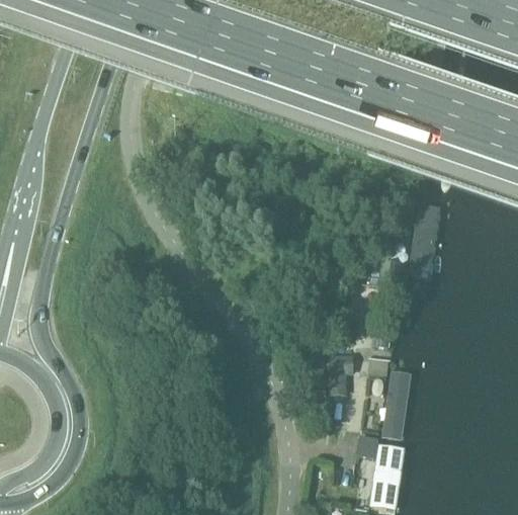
[(418,200),(408,271),(431,275),(441,203),(418,200)]
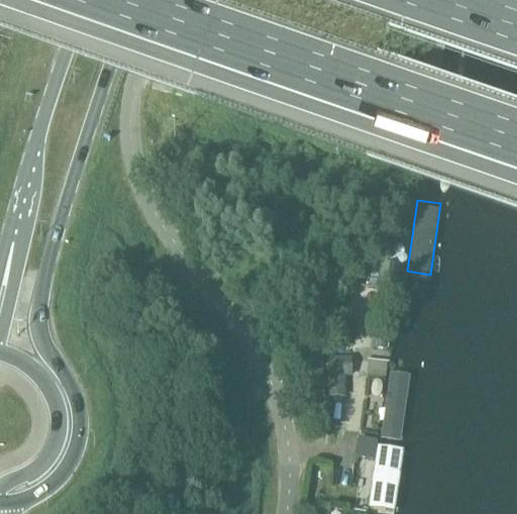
[(381,263),(377,288),(396,290),(399,266),(381,263)]
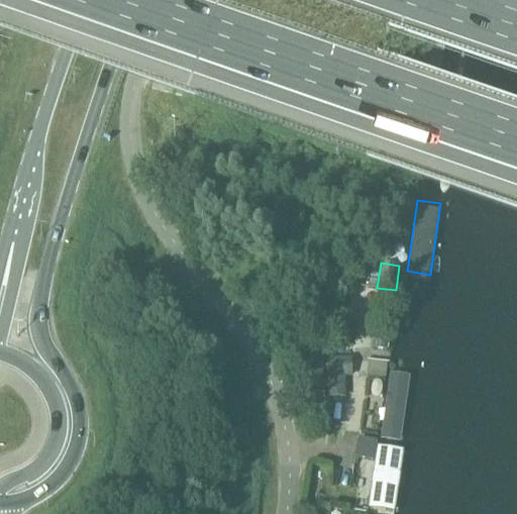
[(350,360),(327,360),(327,396),(344,396),(344,376),(350,376),(350,360)]
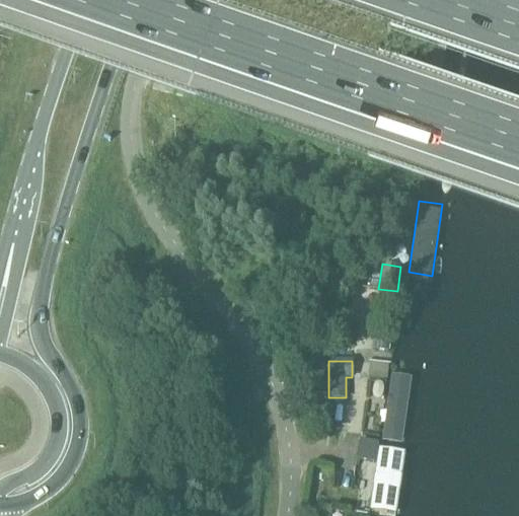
[(388,363),(369,361),(368,376),(386,378),(388,363)]
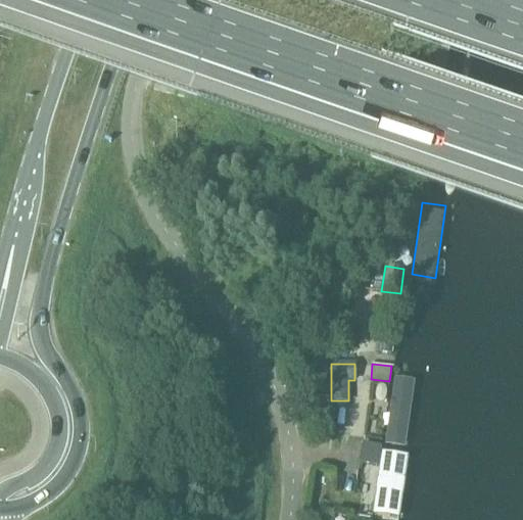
[(385,439),(406,442),(415,373),(395,370),(385,439)]
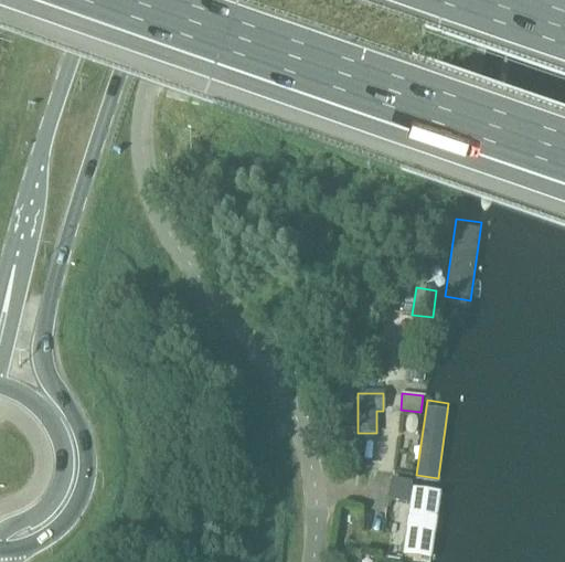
[(392,479),(388,500),(408,504),(412,483),(392,479)]
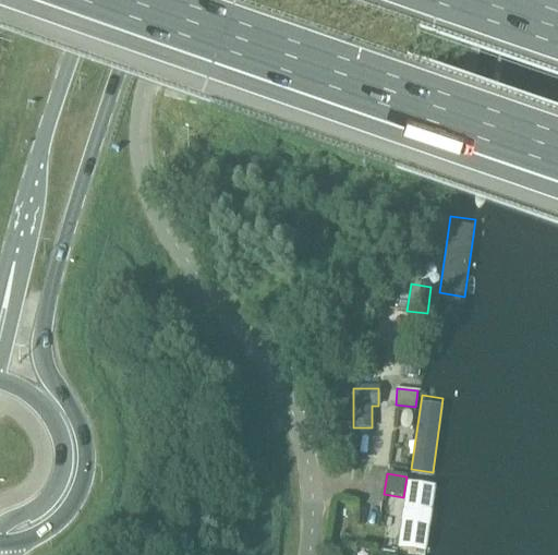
[(399,544),(425,549),(435,482),(409,478),(399,544)]
